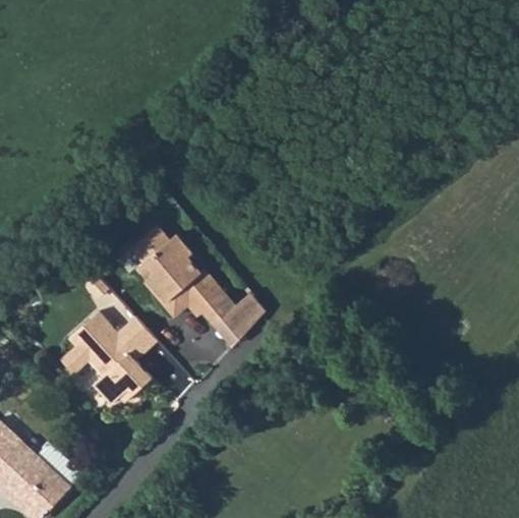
[(168,241),(155,226),(129,247),(142,263),(136,268),(147,280),(165,301),(162,304),(173,317),(187,305),(196,317),(203,312),(213,324),(234,306),(203,269),(198,272),(186,257),(190,253),(175,235),(168,241)]
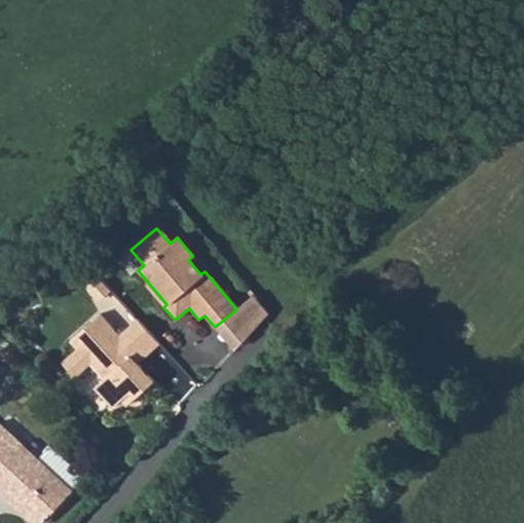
[(109,291),(79,258),(68,269),(97,301),(109,291)]
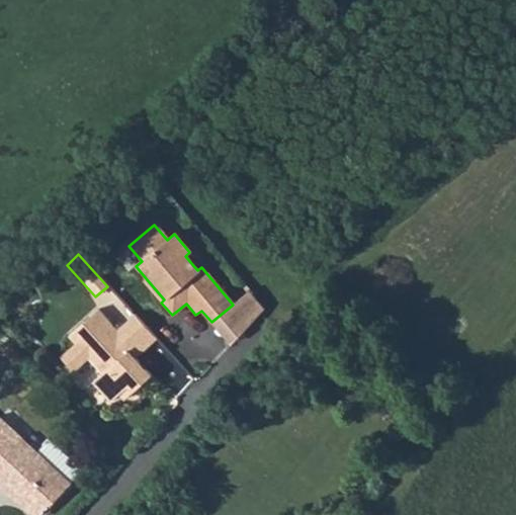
[(164,299),(146,278),(143,280),(161,303),(164,299)]
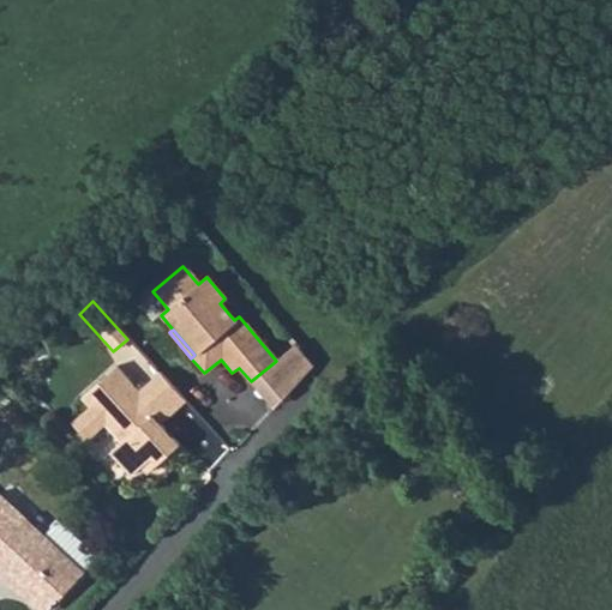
[(276,361),(251,381),(274,409),(312,364),(295,344),(276,361)]
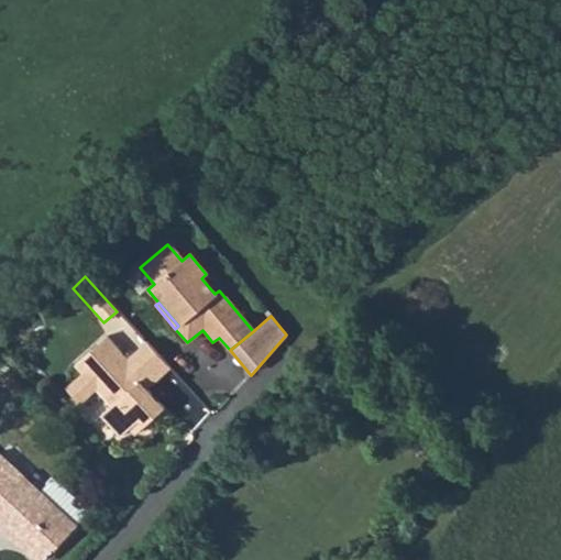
[(168,369),(145,342),(127,360),(106,338),(74,366),(81,375),(65,390),(79,405),(96,391),(110,406),(99,416),(119,438),(128,429),(133,436),(163,408),(145,390),(168,369)]
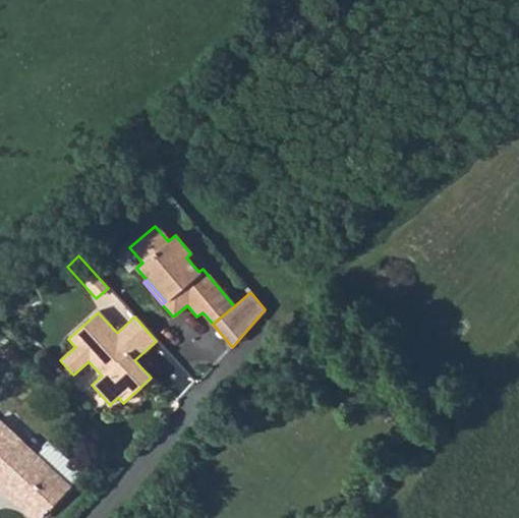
[(0,490),(13,503),(18,497),(40,517),(42,517),(82,473),(47,443),(35,458),(0,424),(0,490)]
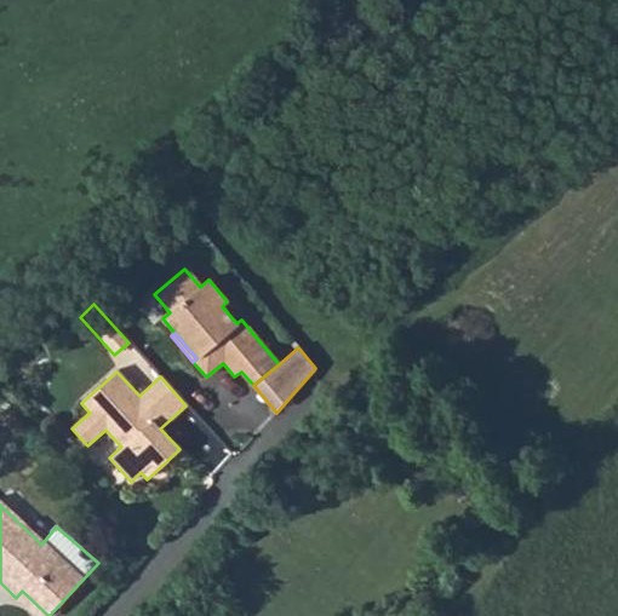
[(16,598),(35,615),(47,615),(22,591),(16,598)]
